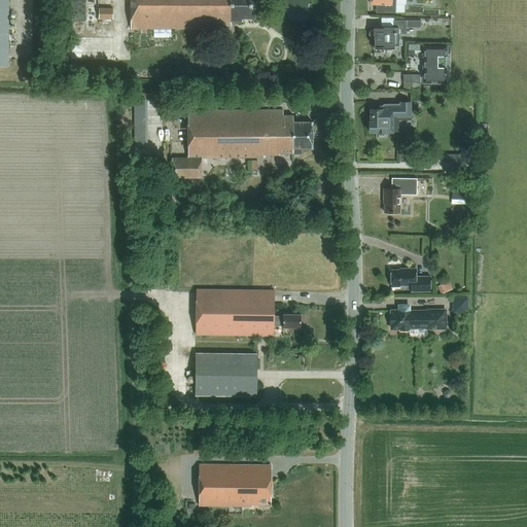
[(0,0),(0,66),(8,66),(8,0),(0,0)]
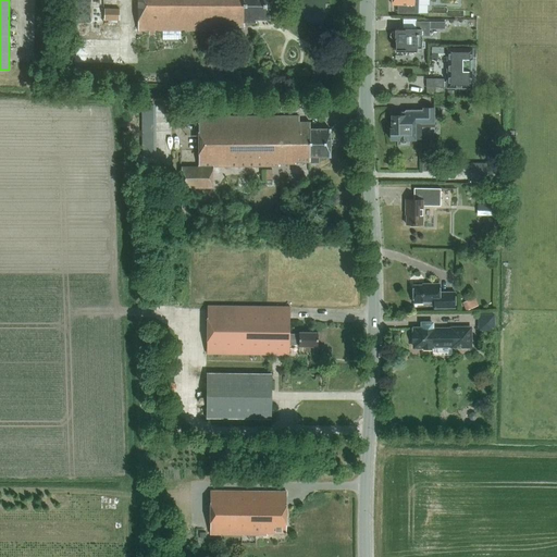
[(271,20),(271,0),(137,0),(138,31),(163,31),(181,31),(230,31),(230,27),(244,27),(244,22),(256,22),(256,19),(271,20)]
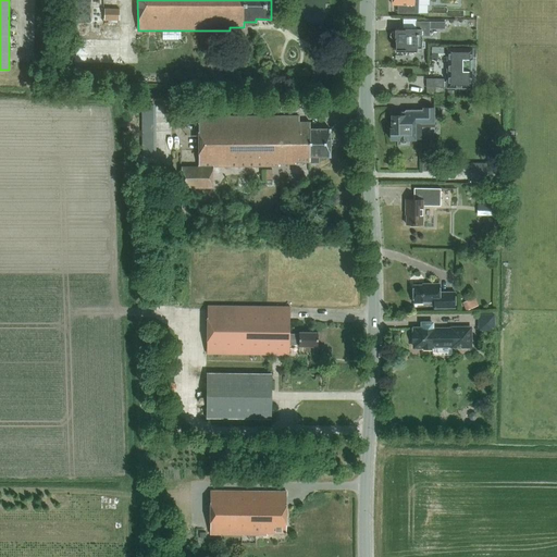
[(392,0),(392,4),(398,5),(398,13),(418,13),(418,0),(392,0)]
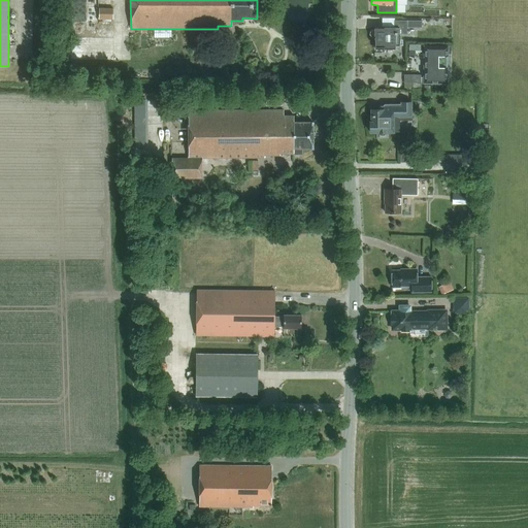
[(100,8),(100,19),(113,19),(113,8),(100,8)]
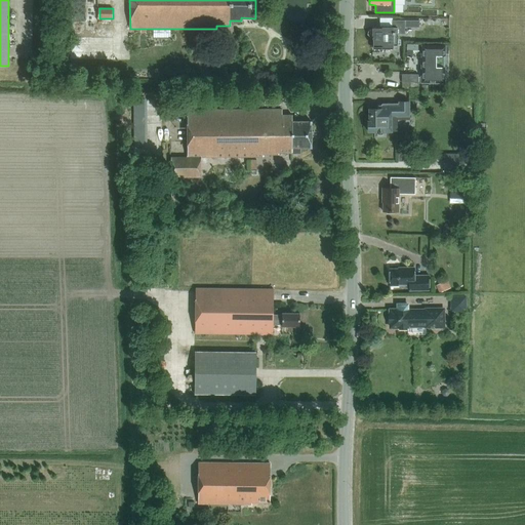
[(368,33),(368,34),(368,35),(369,36),(370,37),(371,37),(372,37),(372,39),(373,39),(373,47),(381,47),(381,48),(393,48),(393,45),(397,45),(398,34),(405,34),(405,28),(419,28),(419,21),(404,21),(393,21),(393,29),(389,29),(389,28),(386,28),(386,29),(372,28),(372,30),(371,30),(370,30),(369,30),(369,31),(368,32),(368,33)]
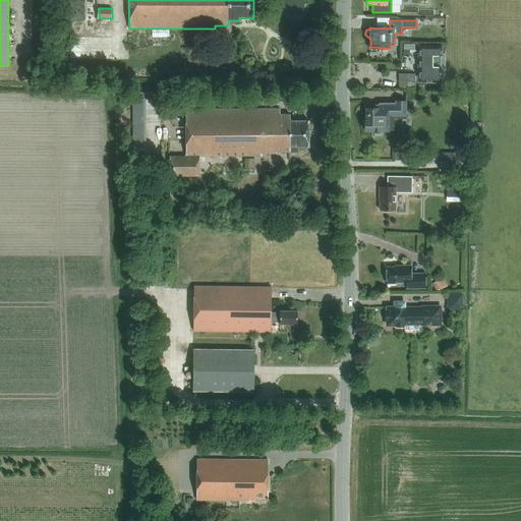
[(419,82),(442,82),(442,46),(419,46),(419,82)]
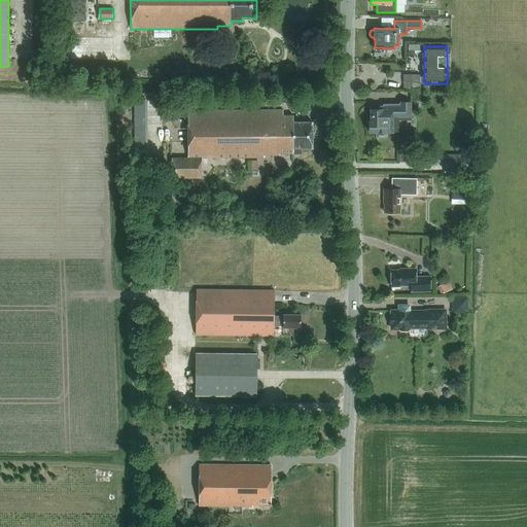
[(420,83),(420,75),(403,74),(403,82),(420,83)]
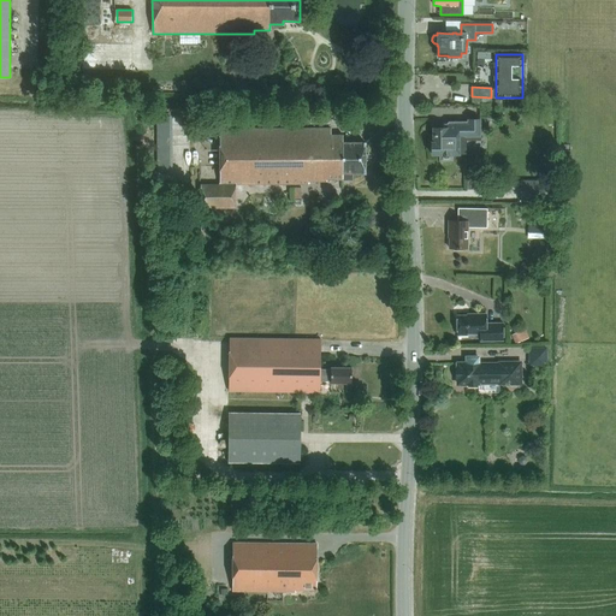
[(432,152),(432,153),(432,155),(440,155),(440,161),(452,160),(452,154),(460,154),(466,154),(466,141),(481,141),(481,119),(468,120),(468,122),(449,122),(448,124),(448,129),(433,129),(433,142),(432,142),(432,144),(431,146),(431,147),(431,148),(431,149),(431,150),(432,152)]
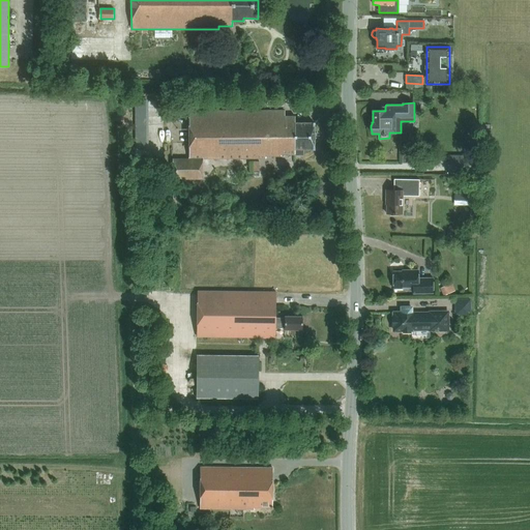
[(303,149),(315,149),(315,123),(297,123),(297,116),(285,116),(285,111),(189,111),(189,158),(173,158),(173,179),(203,179),(203,158),(266,158),(266,156),(282,156),(282,155),(303,155),(303,149)]
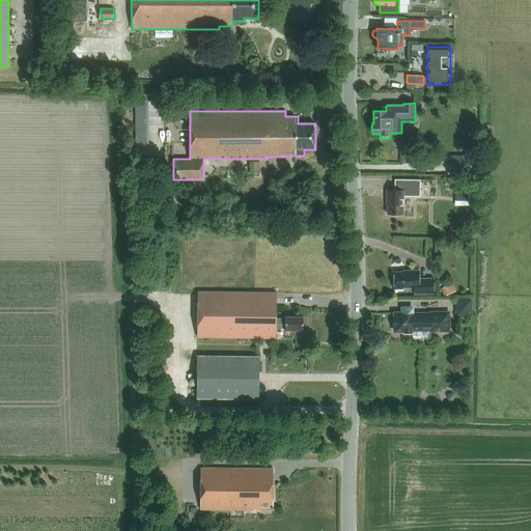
[(483,157),(449,157),(449,173),(483,173),(483,157)]
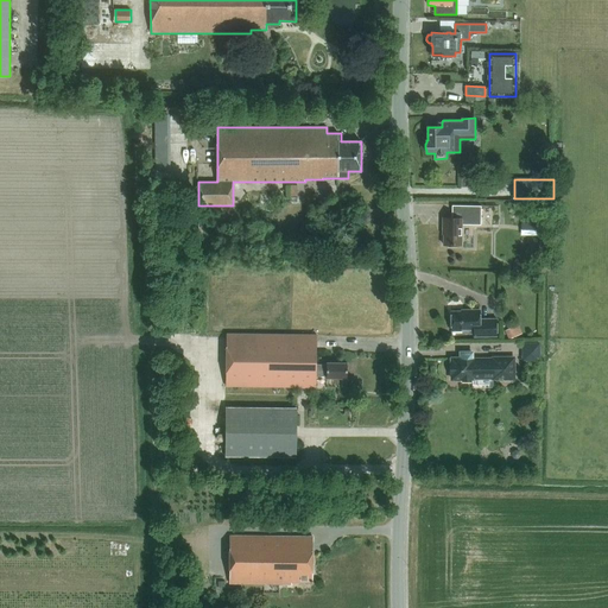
[(481,225),(481,206),(457,206),(457,219),(443,219),(443,228),(444,228),(443,245),(462,245),(462,225),(481,225)]
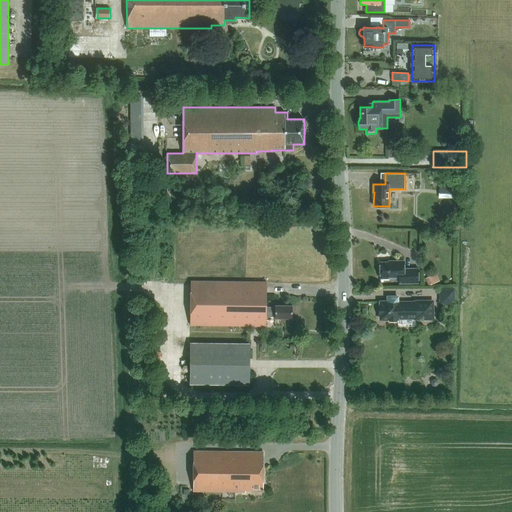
[(442,199),(454,199),(454,188),(442,188),(442,199)]
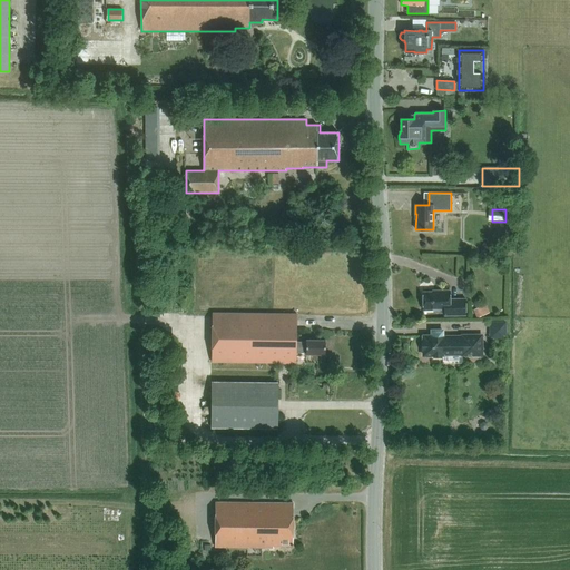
[(438,292),(423,292),(423,311),(444,310),(444,315),(467,315),(465,300),(450,300),(450,291),(438,291),(438,292)]
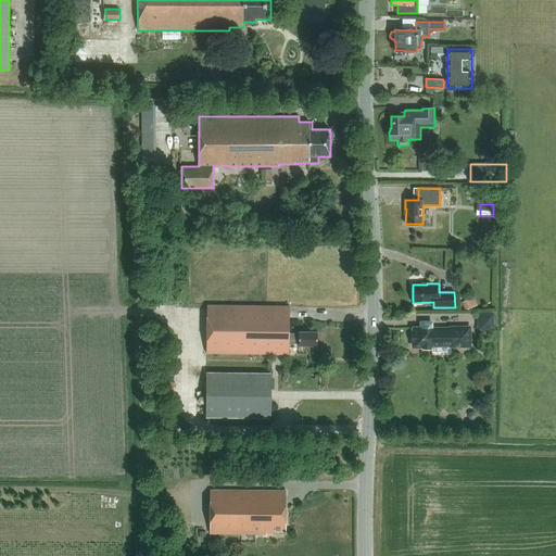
[(462,302),(466,311),(478,305),(474,297),(462,302)]
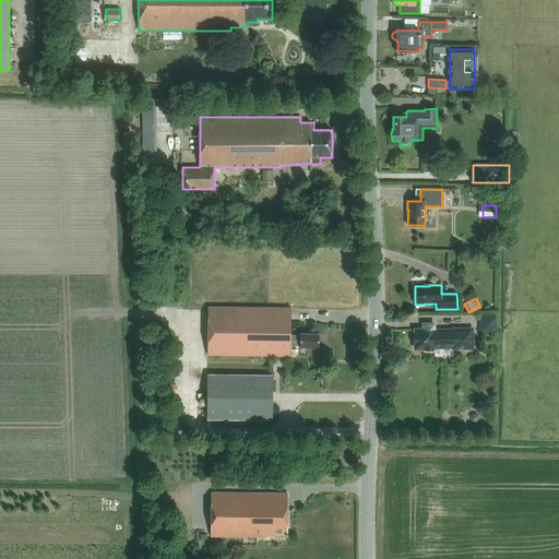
[(319,347),(319,333),(300,333),(300,335),(290,335),(292,308),(209,307),(207,355),(290,356),(290,346),(300,346),(300,347),(319,347)]
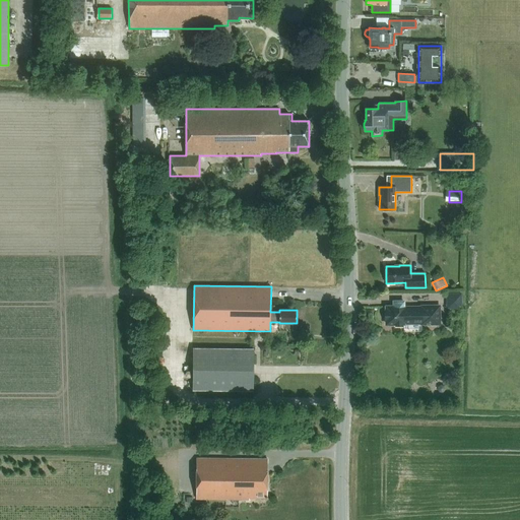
[(462,291),(448,291),(447,307),(462,307),(462,291)]
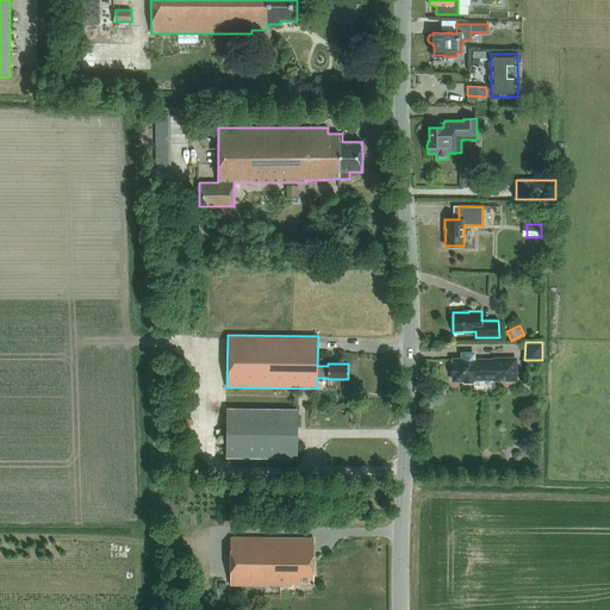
[(516,359),(495,359),(495,360),(474,361),(474,354),(462,354),(462,360),(453,360),(453,365),(452,365),(452,375),(453,375),(453,380),(462,380),(462,384),(474,384),(474,379),(495,379),(495,380),(499,380),(499,381),(506,381),(506,380),(516,380),(516,359)]
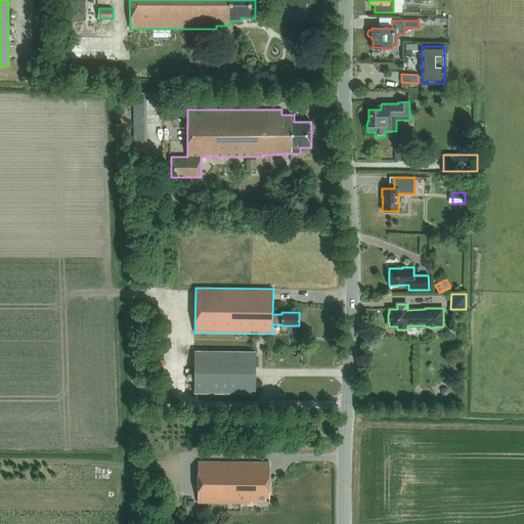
[(255,393),(256,352),(194,352),(193,393),(255,393)]
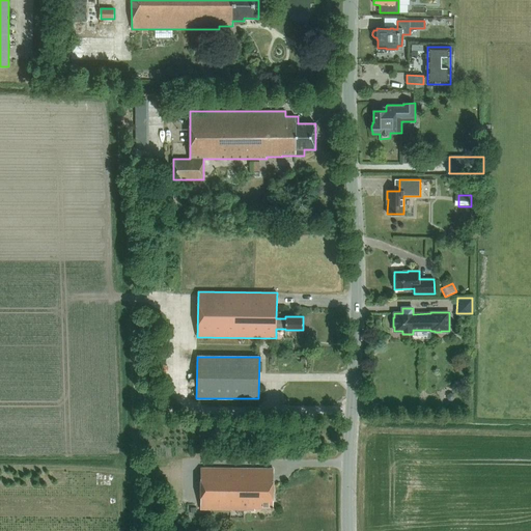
[(273,508),(274,469),(200,468),(200,509),(254,510),(254,508),(273,508)]
